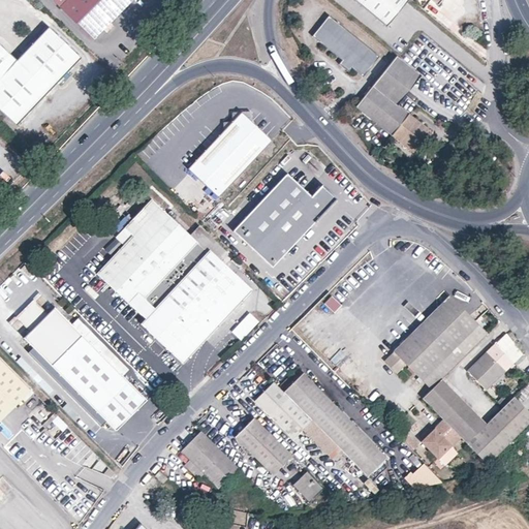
[(130,0),(55,0),(93,38),(130,0)]
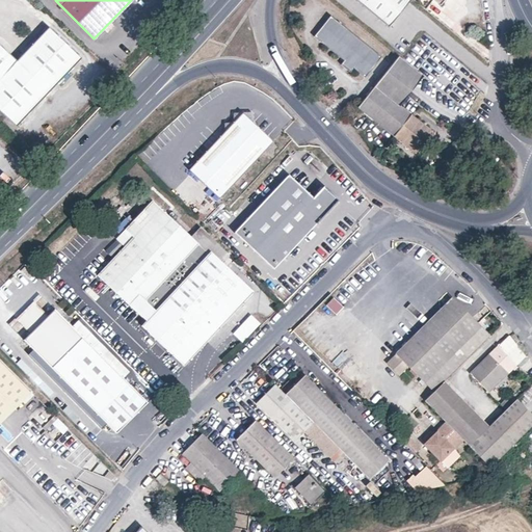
[(356,0),(390,26),(411,0),(356,0)]
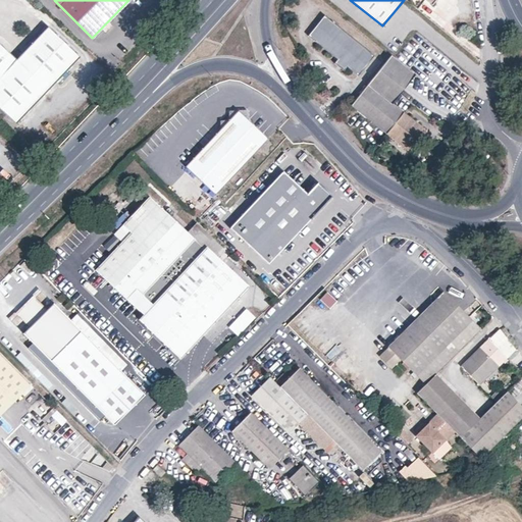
[(348,67),(358,76),(374,55),(324,15),(308,36),(337,59),(334,63),(344,70),(348,67)]
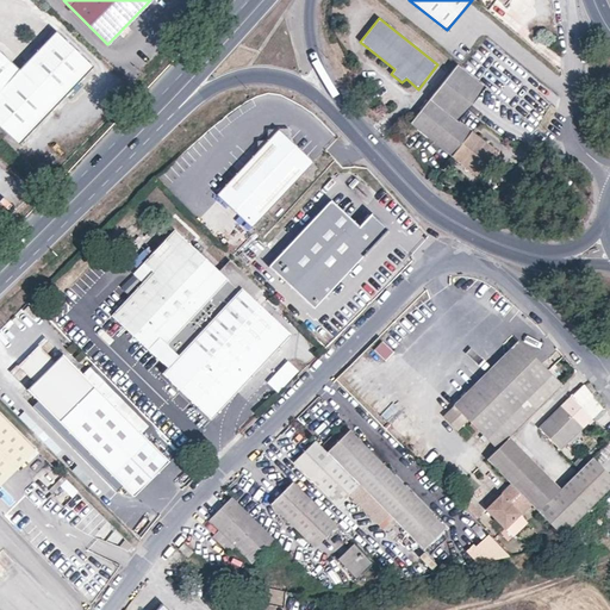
[(0,129),(23,149),(93,68),(54,33),(19,74),(0,56),(0,129)]
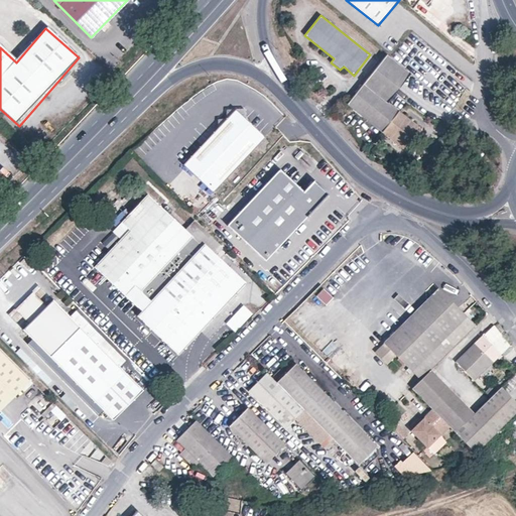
[(388,103),(411,74),(387,54),(364,84),(388,103)]
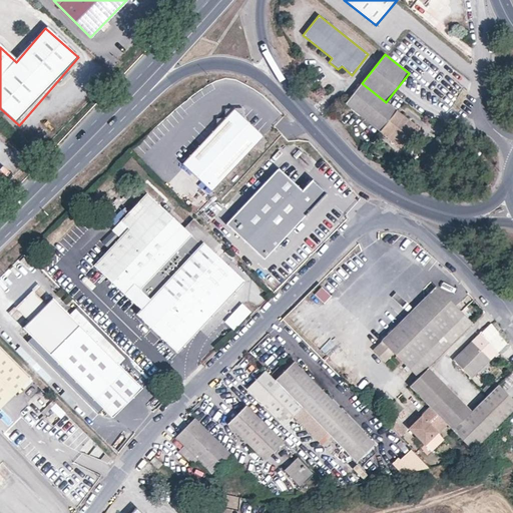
[(362,83),(345,103),(401,148),(417,127),(386,102),(362,83)]
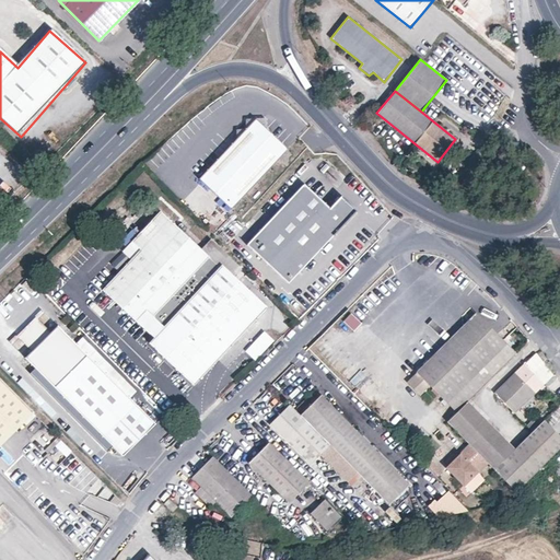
[(237,129),(237,139),(199,178),(201,181),(231,209),(288,149),(266,128),(265,118),(245,119),(246,129),(237,129)]
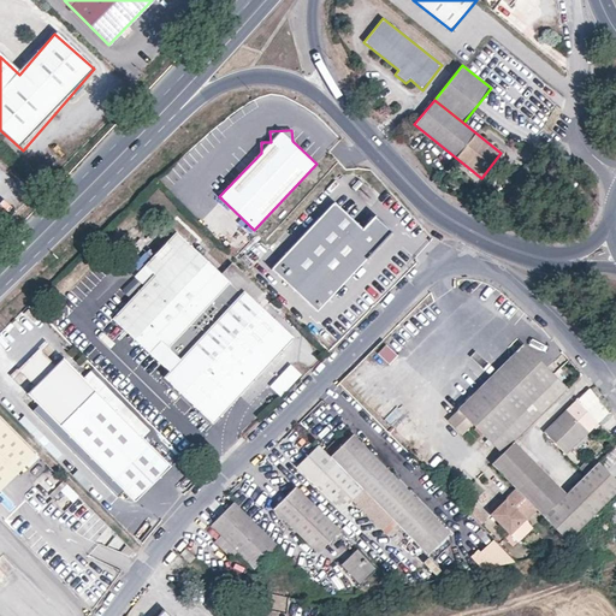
[(254,230),(221,199),(200,223),(234,256),(258,232),(254,230)]
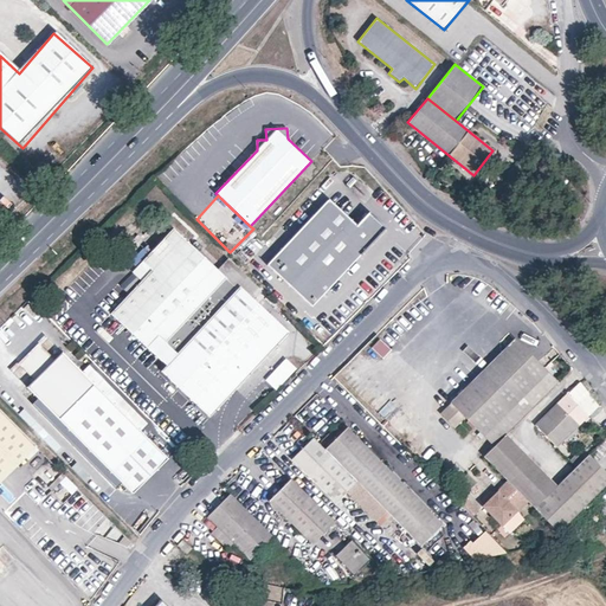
[(328,201),(265,268),(311,310),(385,233),(367,217),(356,227),(328,201)]
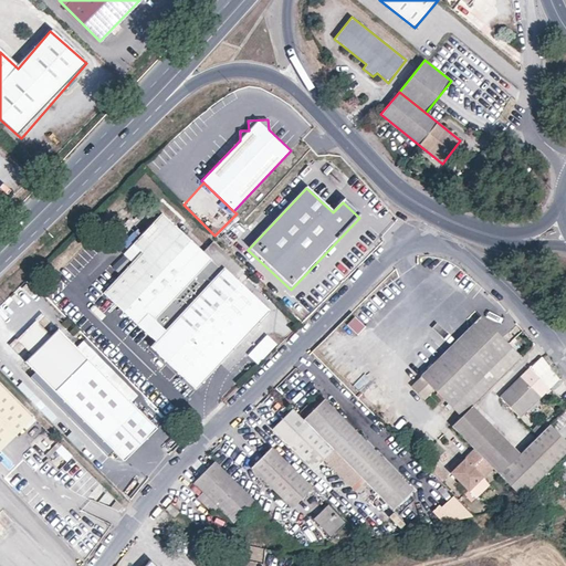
[(155,341),(222,270),(203,252),(163,213),(133,243),(142,252),(104,292),(145,331),(155,341)]
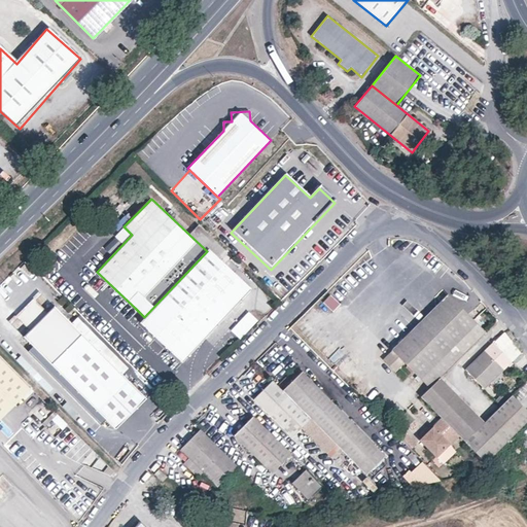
[(225,249),(199,224),(189,235),(207,251),(208,249),(217,257),(225,249)]
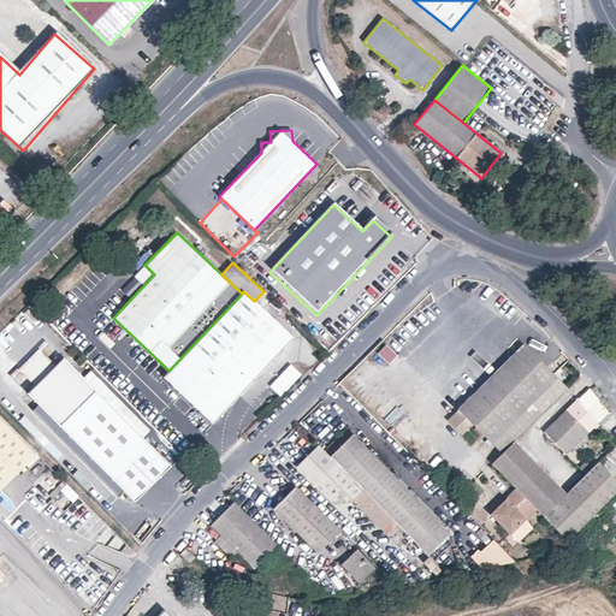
[(213,425),(294,338),(254,301),(243,291),(242,294),(169,371),(158,360),(157,360),(169,372),(165,375),(175,384),(172,386),(213,425)]
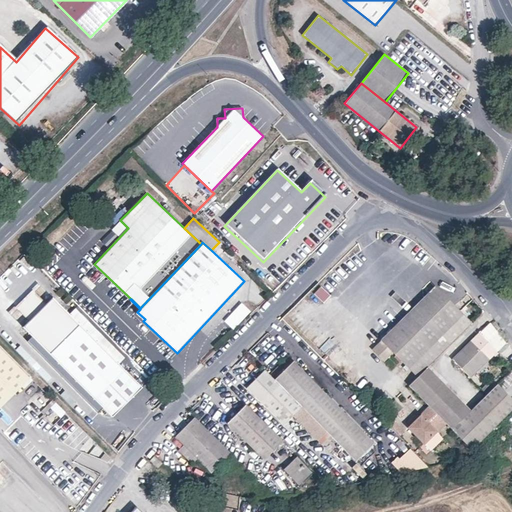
[(314,293),(323,302),(330,295),(321,286),(314,293)]
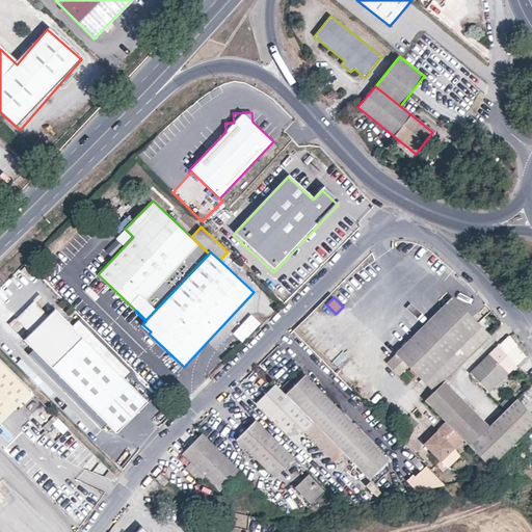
[(444,381),(490,336),(452,297),(396,353),(399,356),(408,366),(434,391),(444,381)]
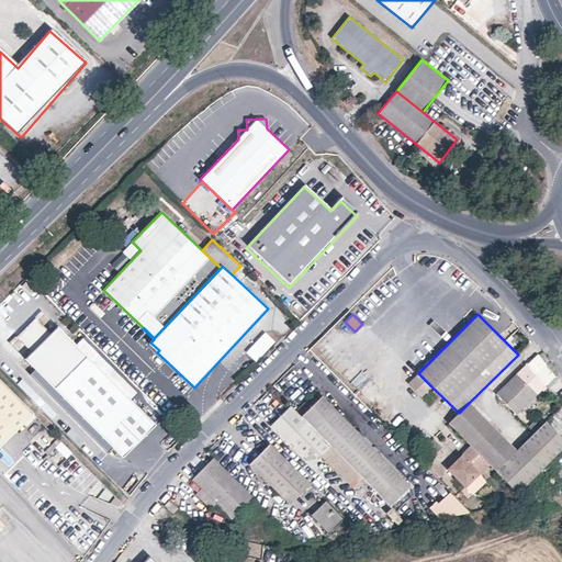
[(33,351),(51,335),(36,322),(20,338),(33,351)]
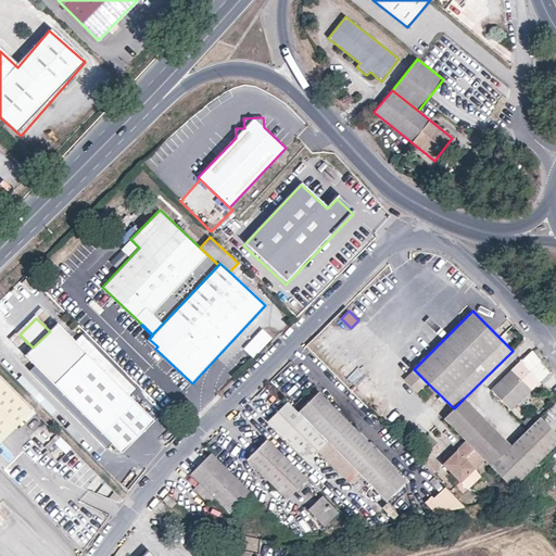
[(47,376),(57,386),(123,451),(153,420),(58,324),(50,331),(33,348),(26,355),(47,376)]
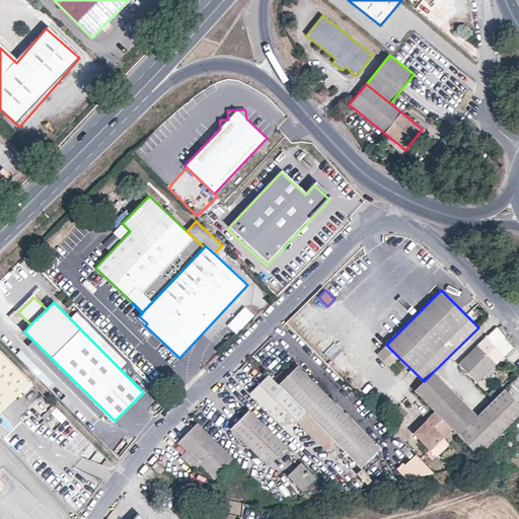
[(235,331),(252,314),(245,308),(228,324),(235,331)]
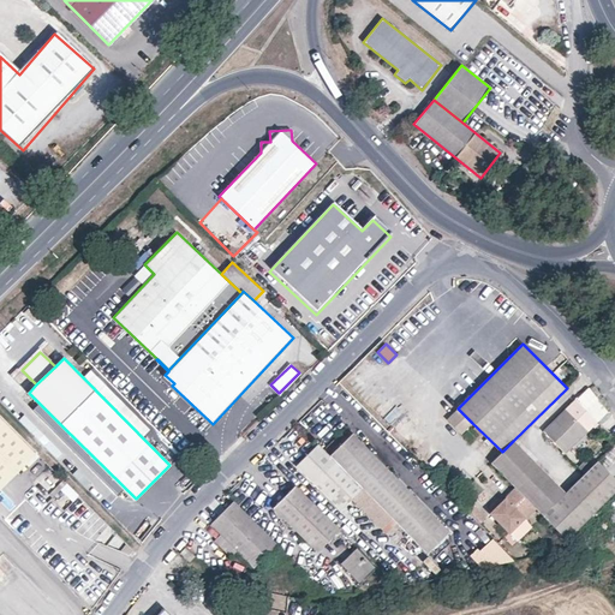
[(174,383),(165,375),(163,377),(172,386),(174,383)]
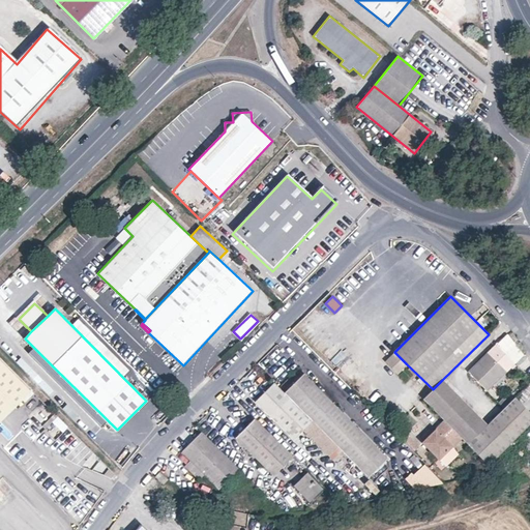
[(524,353),(508,333),(496,345),(513,363),(524,353)]
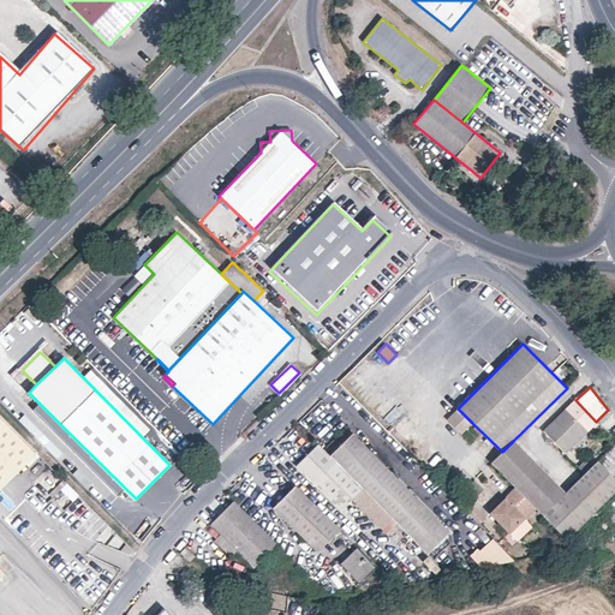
[(596,422),(575,400),(544,431),(565,453),(596,422)]
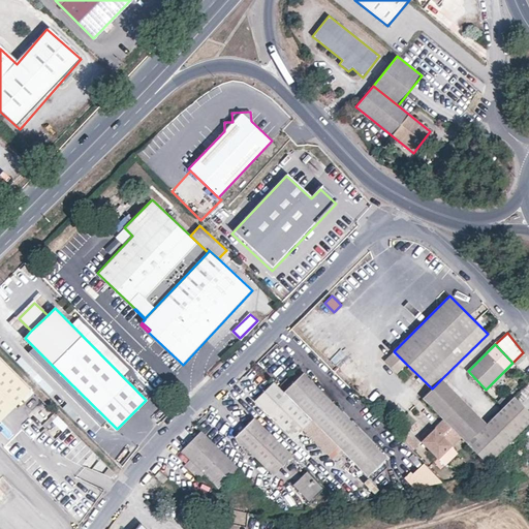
[(387,364),(397,354),(394,351),(384,361),(387,364)]
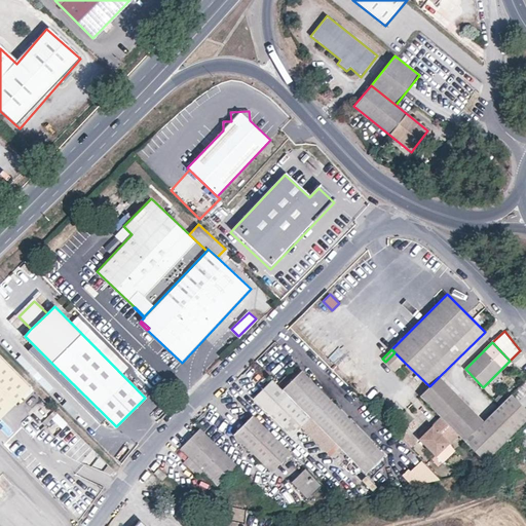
[(404,362),(395,352),(385,362),(396,371),(404,362)]
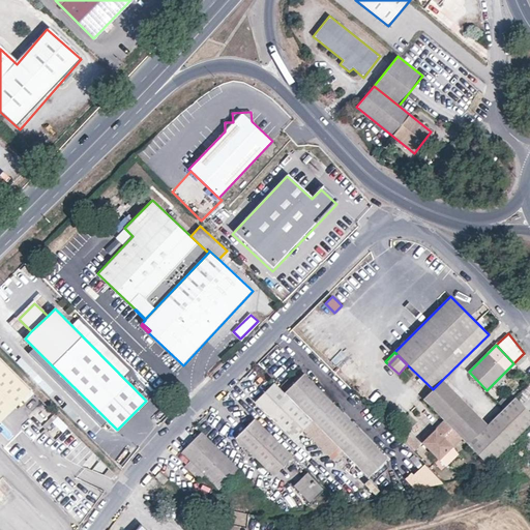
[(0,420),(32,390),(31,389),(0,357),(0,420)]
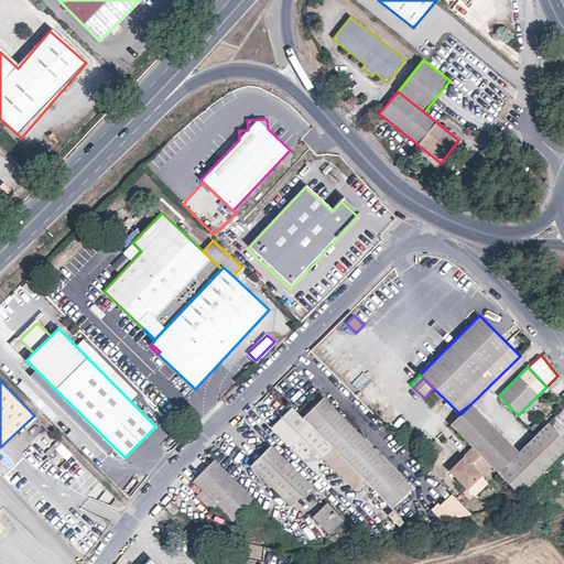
[(52,397),(57,391),(47,381),(42,387),(52,397)]
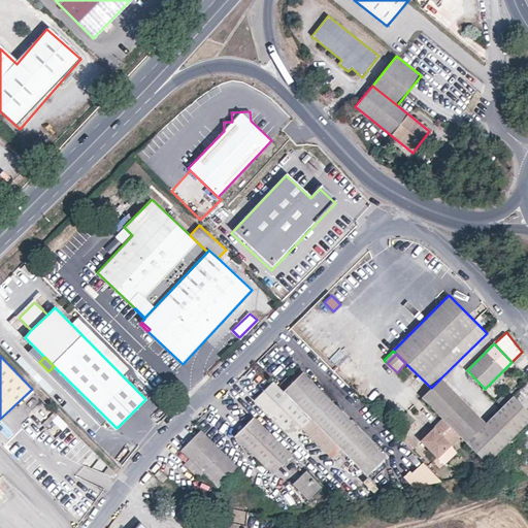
[(284,391),(310,419),(367,475),(386,456),(302,372),(284,391)]
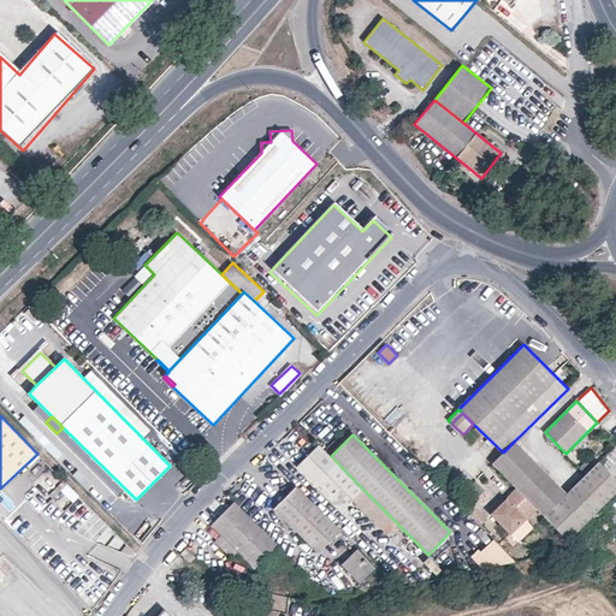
[(544,516),(567,493),(514,442),(503,452),(492,463),(516,489),(535,508),(544,516)]
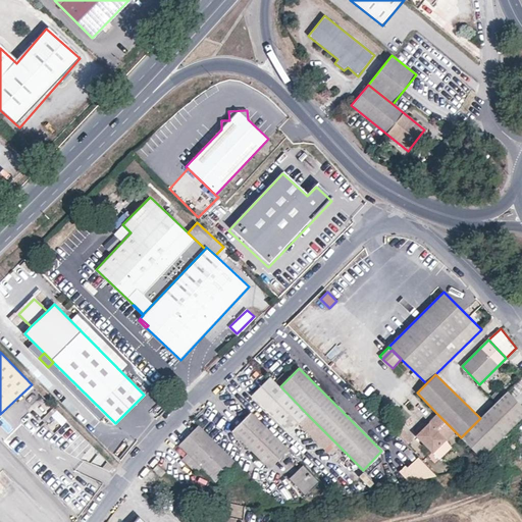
[(280,386),(270,376),(252,395),(290,431),(307,414),(280,386)]
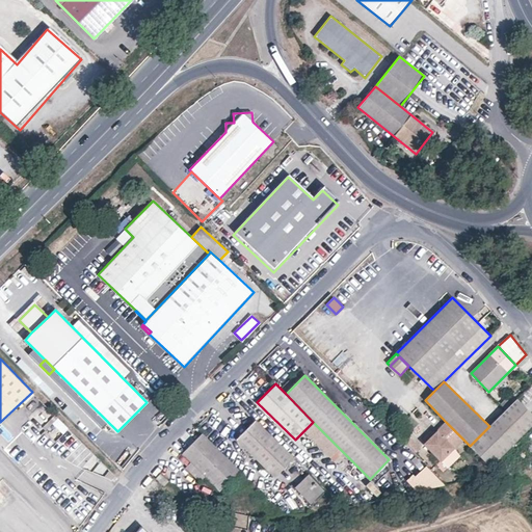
[(531,424),(531,414),(516,399),(489,426),(470,446),(490,467),(531,424)]
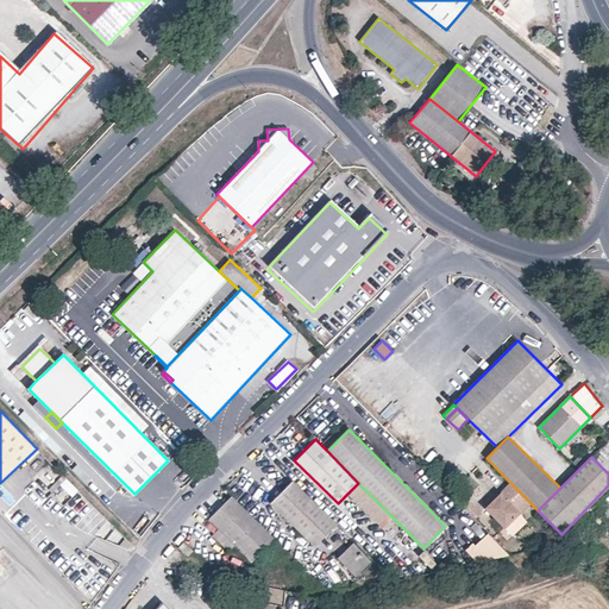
[(441,485),(449,491),(459,479),(453,473),(441,485)]
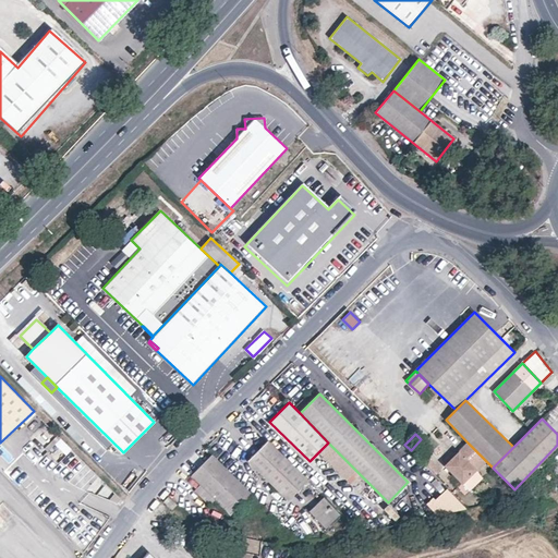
[(308,480),(269,440),(249,461),(288,500),(308,480)]
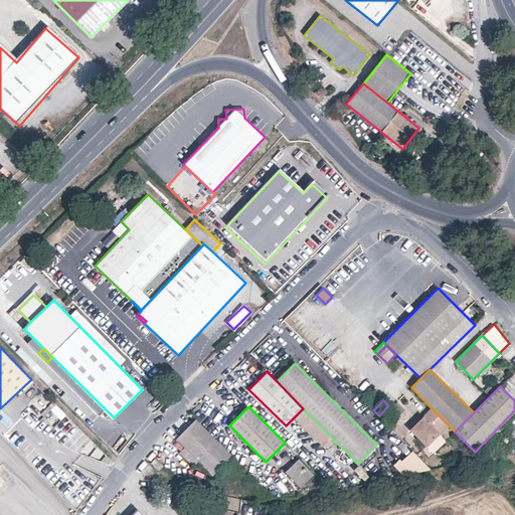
[(448,424),(432,408),(423,417),(439,433),(448,424)]
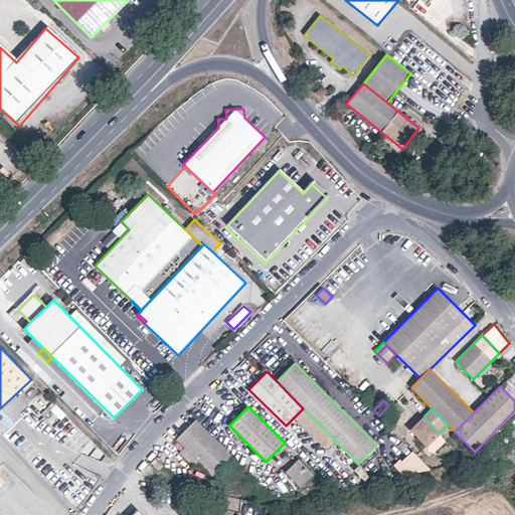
[(205,410),(196,419),(213,437),(222,427),(205,410)]
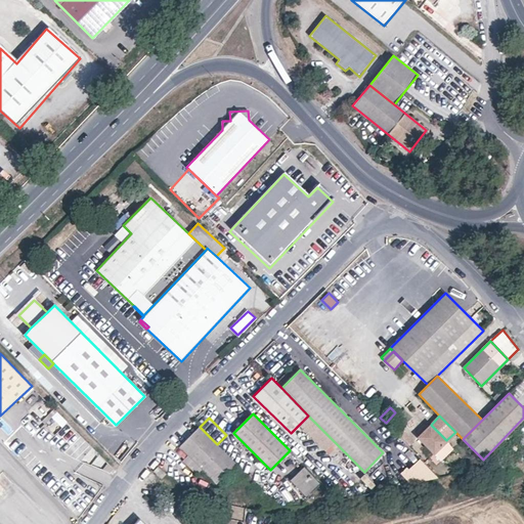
[(446,440),(431,425),(418,437),(434,453),(446,440)]
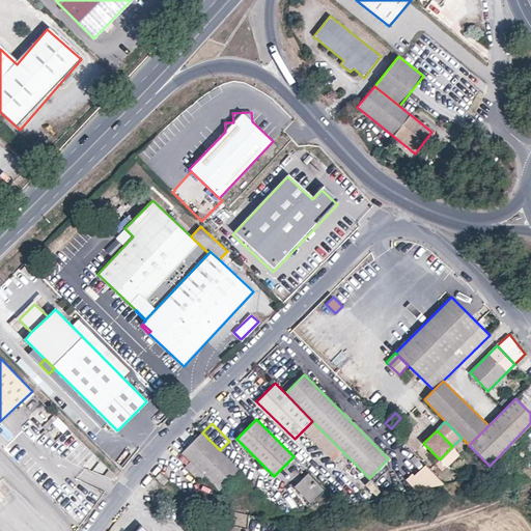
[(220,450),(202,432),(183,452),(191,460),(205,475),(219,490),(239,470),(220,450)]
